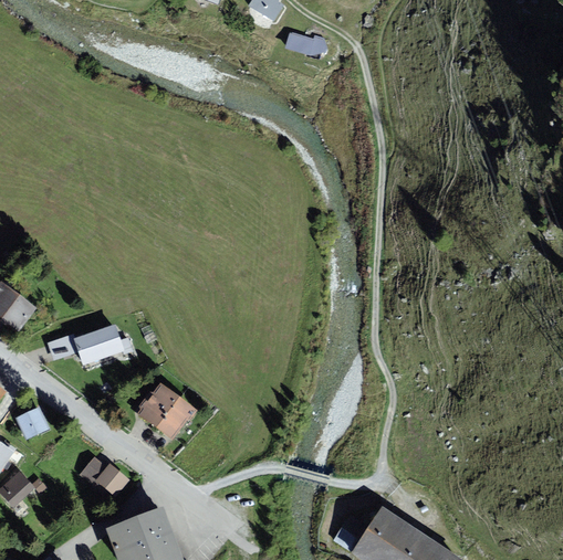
[(259,0),(254,9),(277,20),(283,6),(279,3),(280,0),(259,0)]
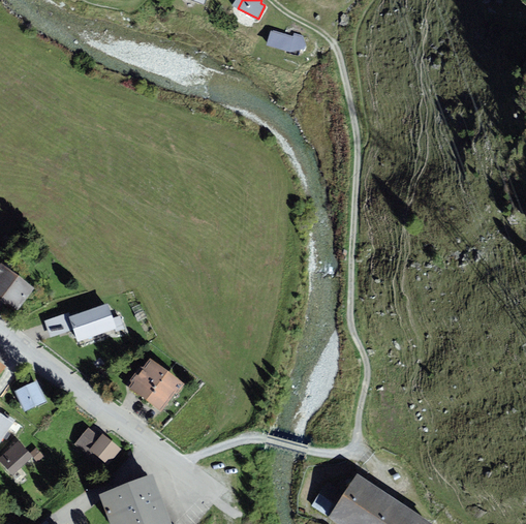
[(295,37),(273,30),(271,42),(300,52),(301,48),(307,49),(305,36),(296,33),(295,37)]
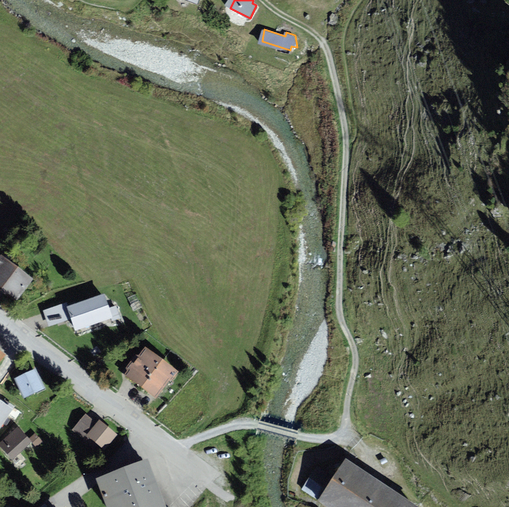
[(0,288),(17,300),(32,278),(0,256),(0,288)]
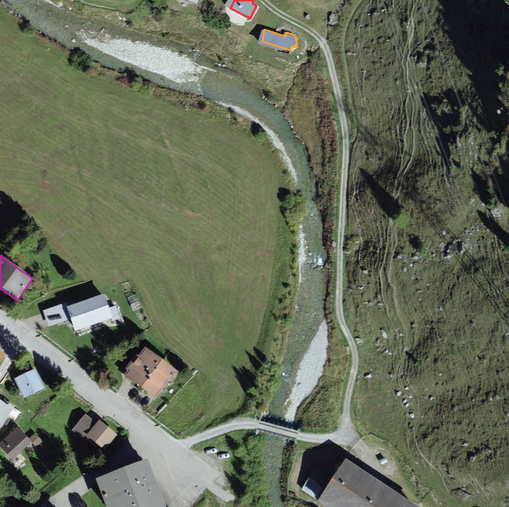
[(116,316),(108,291),(70,304),(74,315),(79,329),(116,316)]
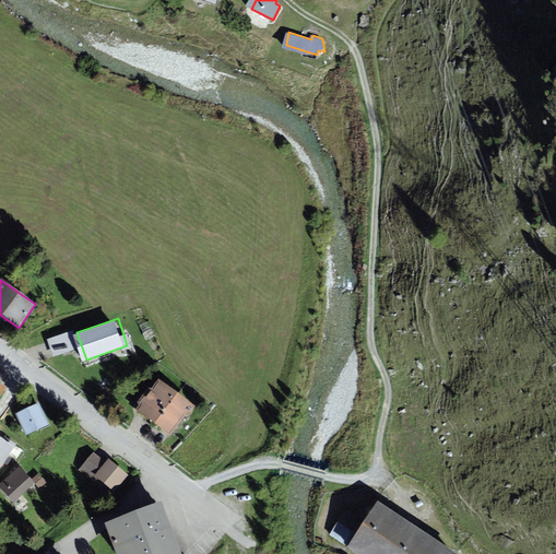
[(81,344),(77,332),(75,327),(48,336),(54,354),(81,344)]
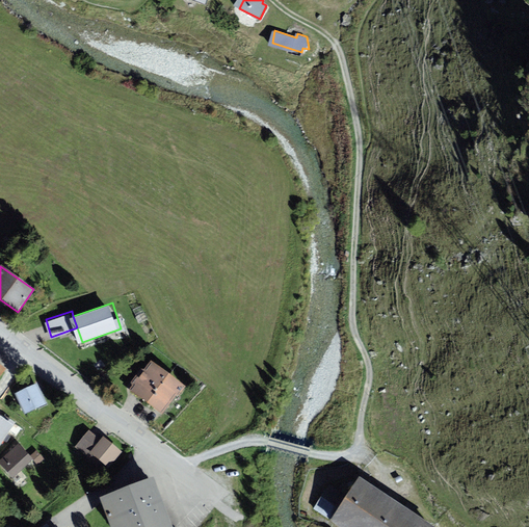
[(185,383),(152,359),(130,388),(138,395),(155,406),(163,413),(185,383)]
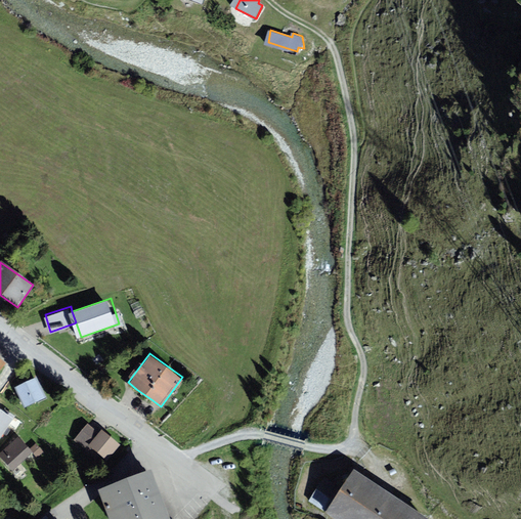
[(38,376),(15,387),(25,406),(47,396),(38,376)]
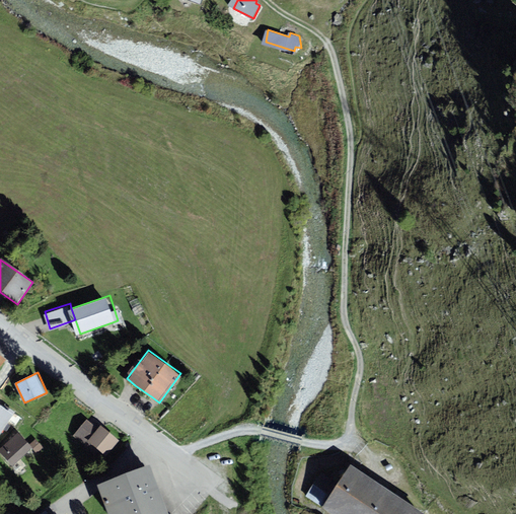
[(0,424),(10,409),(0,402),(0,424)]
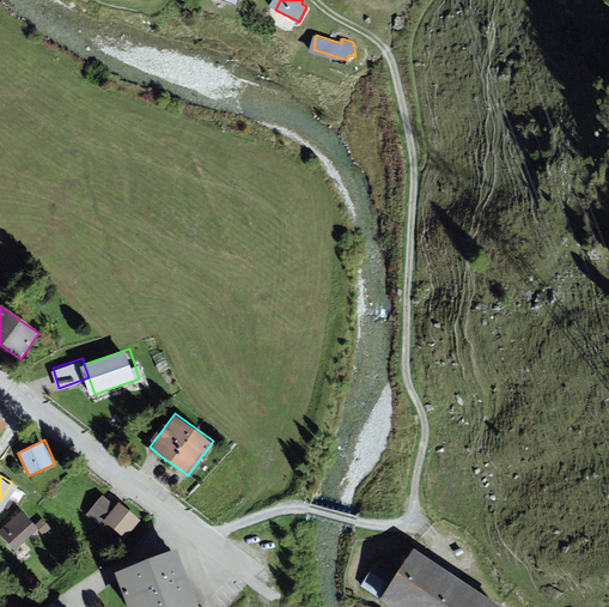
[(115,504),(102,493),(84,514),(97,524),(115,504)]
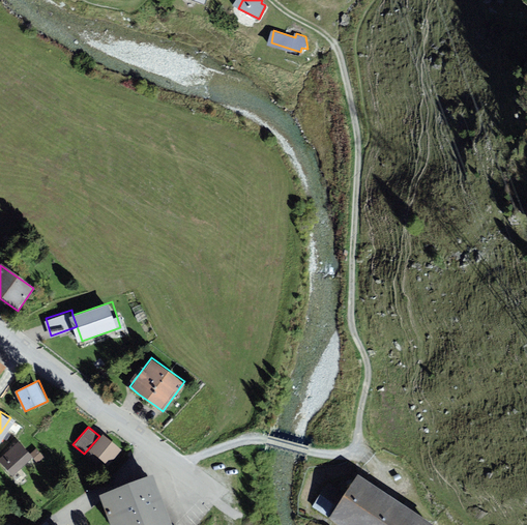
[(124,448),(105,433),(91,449),(110,465),(124,448)]
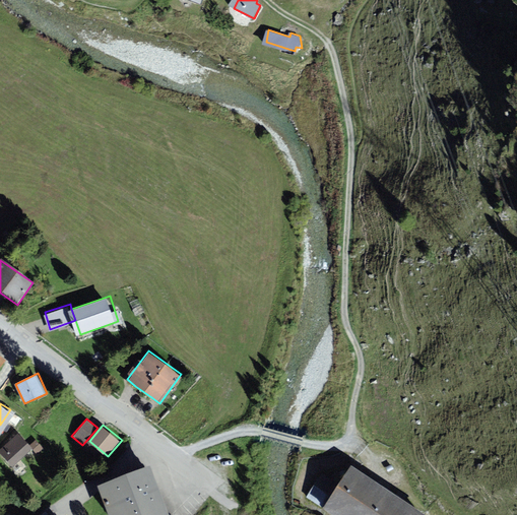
[(30,447),(16,432),(0,445),(0,455),(9,465),(30,447)]
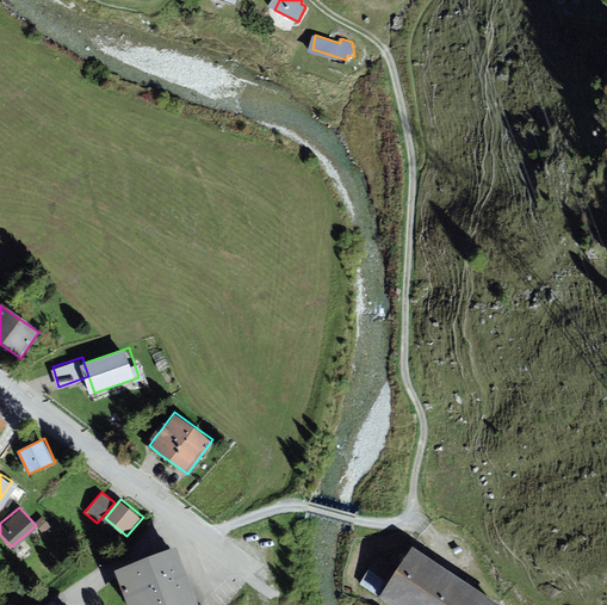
[(196,604),(173,542),(111,565),(125,604),(132,604),(138,603),(138,604),(196,604)]
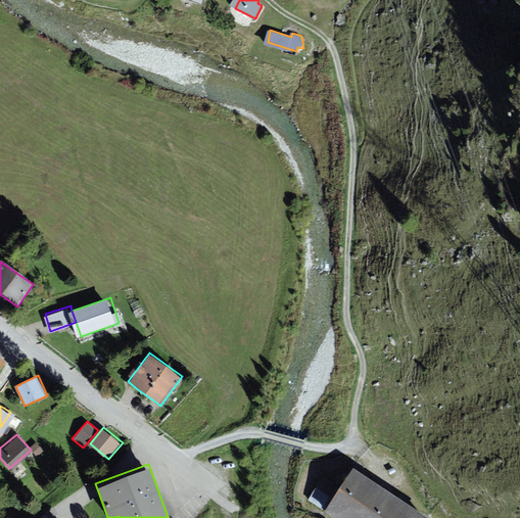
[(339,486),(322,475),(306,499),(335,517),(421,517),(424,515),(351,467),(339,486)]
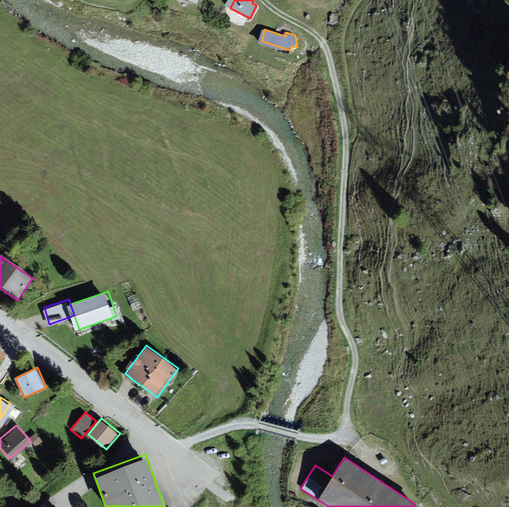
All buildings are outlined.
